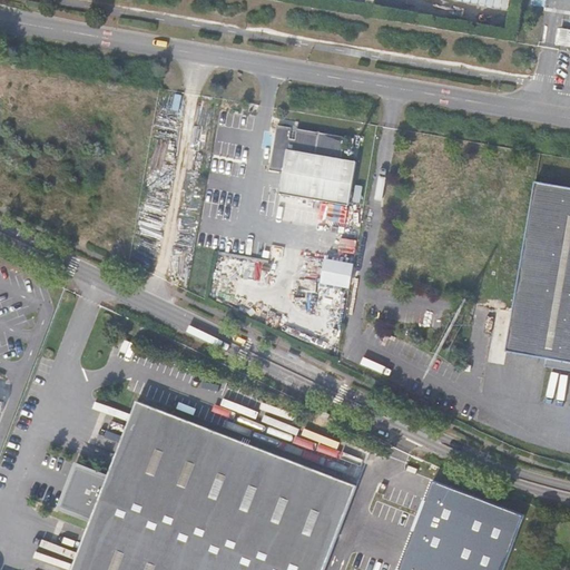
[(569,29),(562,28),(559,46),(569,47),(569,29)]
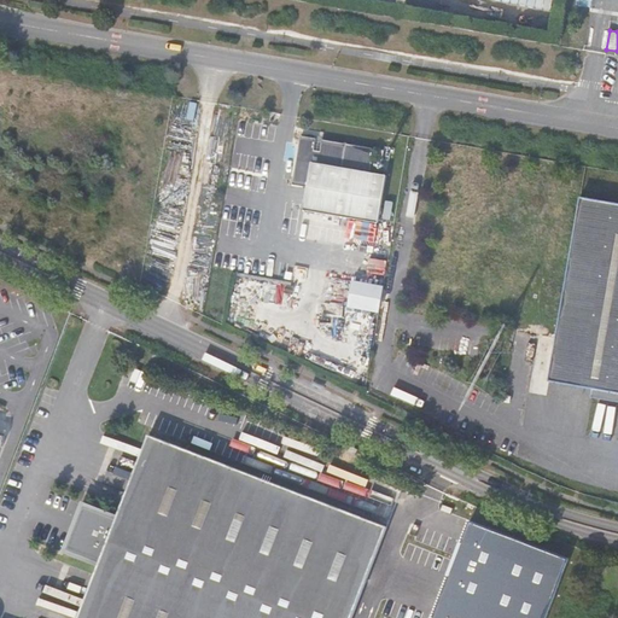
[(304,210),(378,223),(386,176),(366,172),(367,161),(374,162),(375,149),(347,144),(322,140),(321,151),(315,150),(316,139),(302,136),(293,185),(308,186),(304,210)]
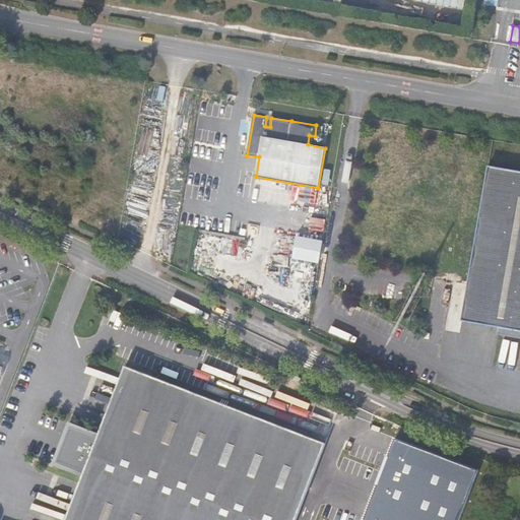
[(519,170),(489,166),(462,320),(499,327),(519,330),(519,170)]
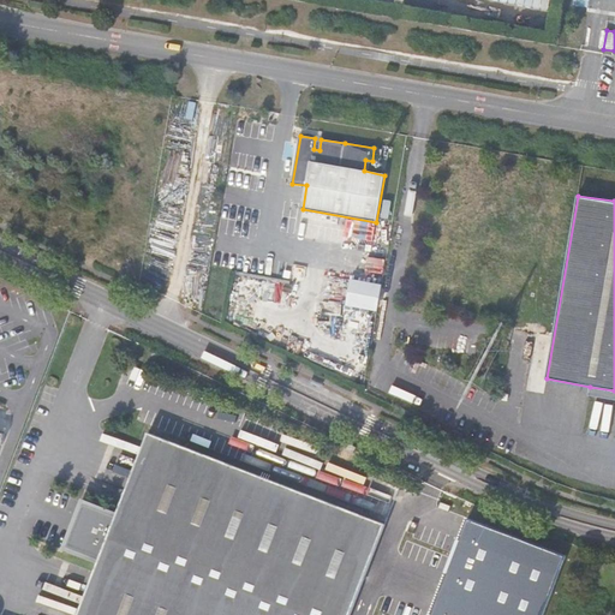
[(614,390),(590,387),(589,395),(614,399),(614,390)]
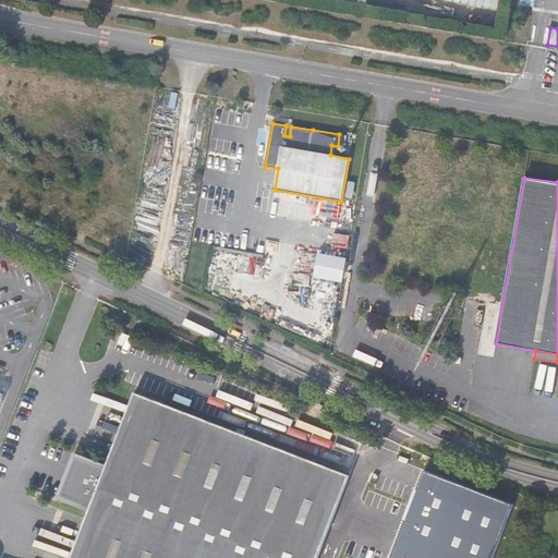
[(317,557),(350,475),(135,392),(131,404),(110,456),(106,470),(76,458),(62,495),(92,506),(86,520),(71,557),(317,557)]
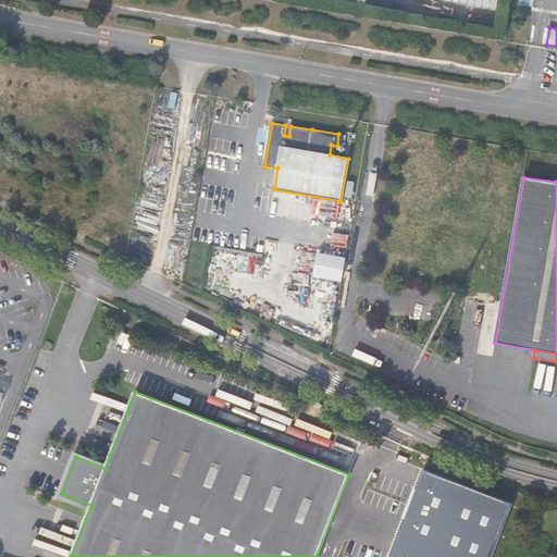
[(323,406),(313,400),(311,406),(320,410),(323,406)]
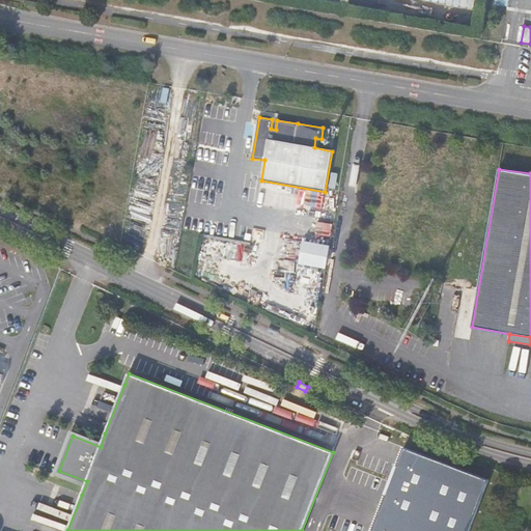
[(468,524),(486,485),(454,470),(453,471),(447,468),(447,467),(419,453),(420,451),(414,448),(414,449),(400,443),(391,463),(390,462),(387,470),(396,475),(391,486),(400,491),(397,497),(392,506),(390,505),(385,515),(444,526),(450,514),(468,524)]
